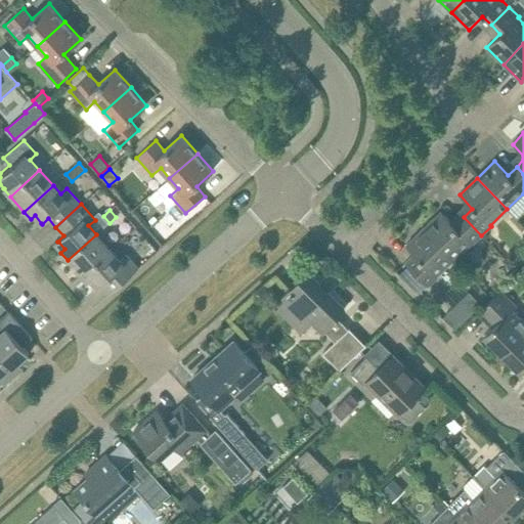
[(441,212),(424,228),(453,260),(470,244),(472,245),(481,235),(464,217),(454,225),(441,212)]
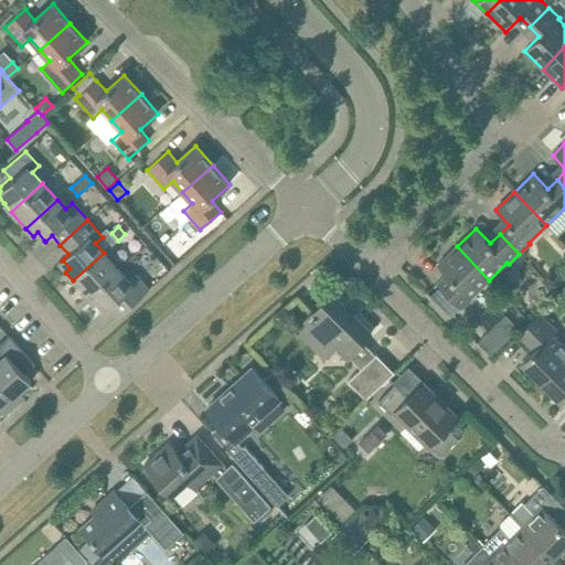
[(457,246),(437,265),(451,279),(443,289),(461,309),(471,299),(470,298),(489,280),(457,246)]
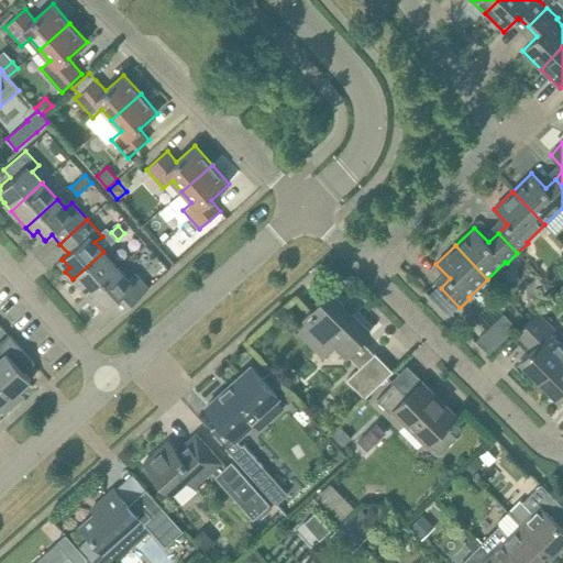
[(73,279),(87,296),(118,268),(103,252),(73,279)]
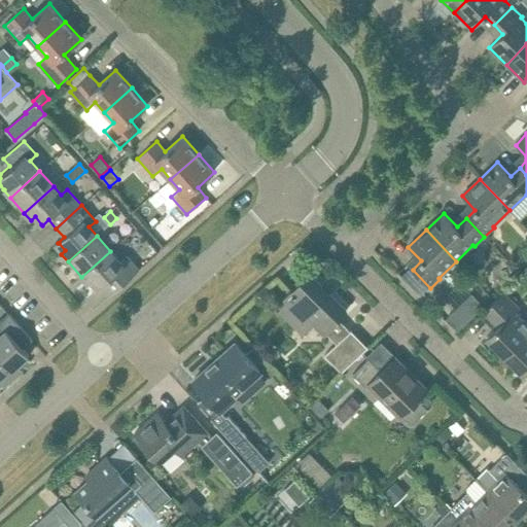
[(110,251),(81,277),(88,285),(89,284),(96,291),(99,289),(111,279),(118,288),(139,270),(127,256),(120,262),(110,251)]
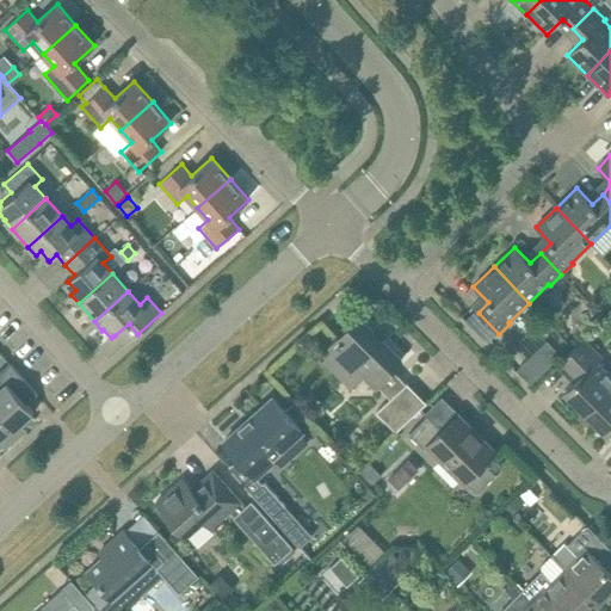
[(319,356),(337,372),(352,388),(365,375),(376,387),(377,386),(392,400),(378,413),(397,432),(427,402),(408,383),(406,384),(393,371),(401,360),(359,320),(340,340),(338,338),(319,356)]
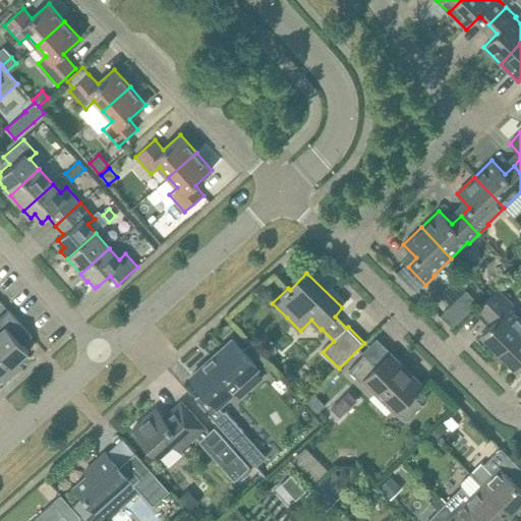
[(480,334),(501,353),(520,332),(520,320),(510,309),(513,305),(498,289),(478,308),(491,323),(480,334)]
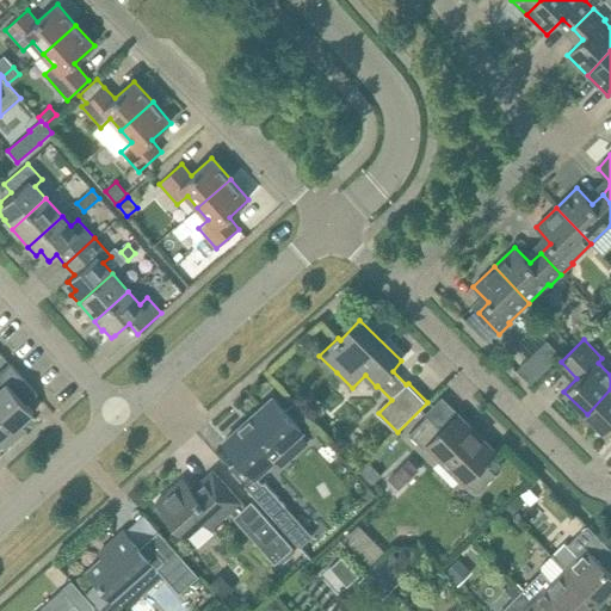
[(548,340),(518,370),(534,386),(563,357),(548,340)]
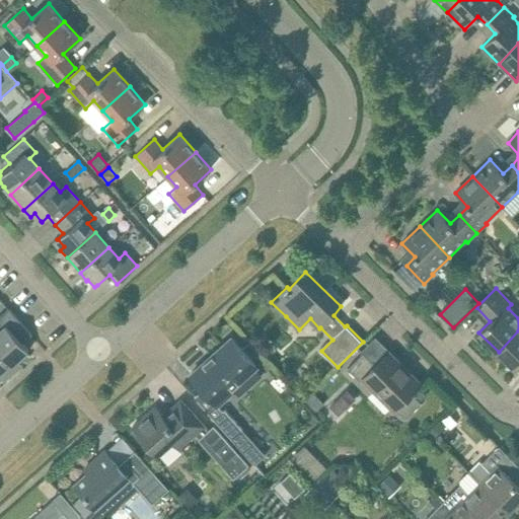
[(0,355),(13,371),(22,363),(19,359),(28,351),(22,344),(31,335),(8,308),(0,315),(0,355)]
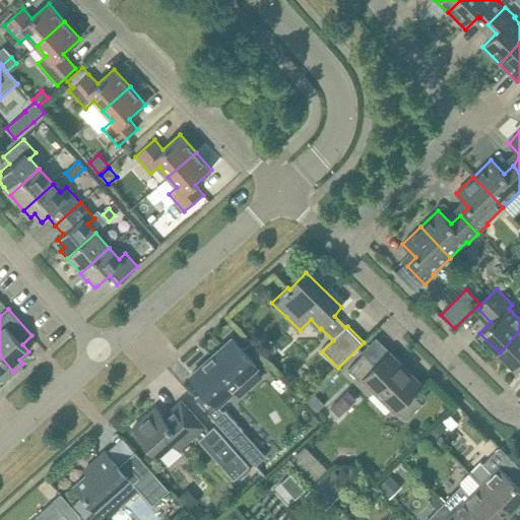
[(519,331),(500,352),(516,370),(519,366),(519,331)]
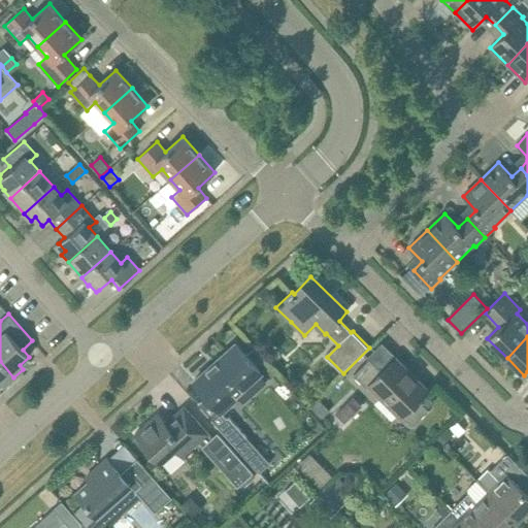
[(193,399),(236,448),(246,438),(229,418),(227,419),(221,413),(236,399),(234,397),(261,372),(235,344),(194,382),(202,391),(193,399)]
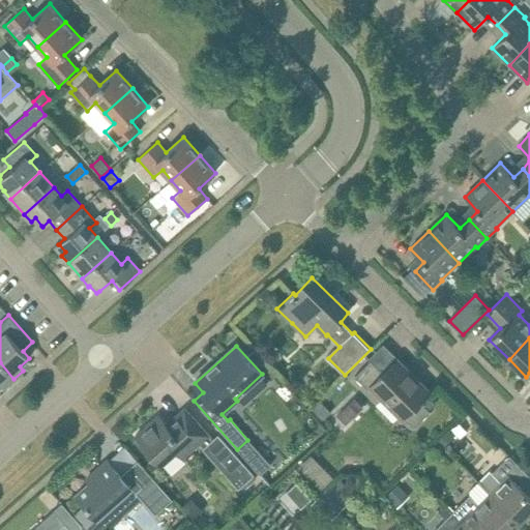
[(429,410),(436,403),(428,394),(429,392),(396,360),(383,373),(371,360),(355,377),(367,390),(372,386),(404,418),(404,417),(414,428),(431,411),(429,410)]
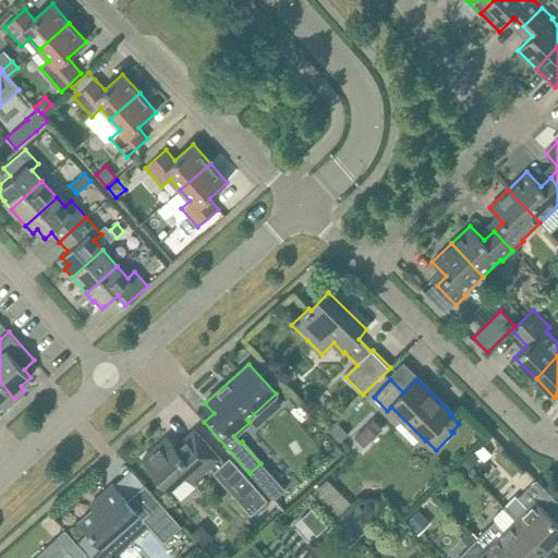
[(14,399),(0,381),(0,403),(1,403),(4,408),(14,399)]
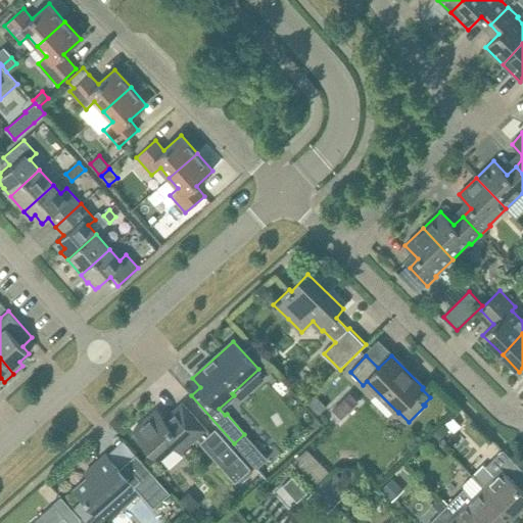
[(315,393),(305,401),(318,415),(327,407),(315,393)]
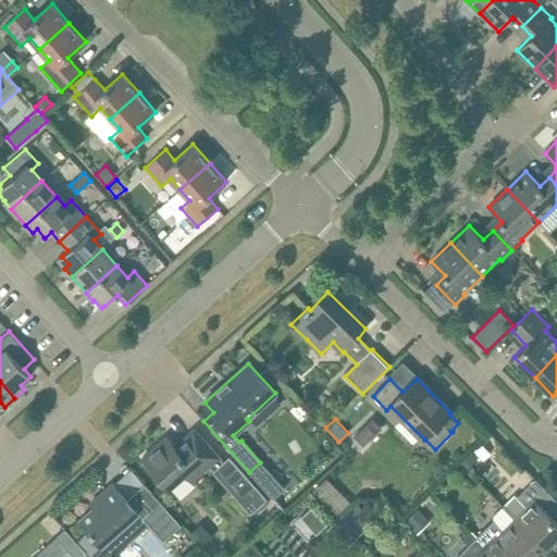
[(185,442),(176,449),(165,436),(141,458),(169,489),(185,474),(192,482),(209,467),(213,471),(212,472),(250,515),(268,499),(229,457),(223,461),(194,429),(183,440),(185,442)]
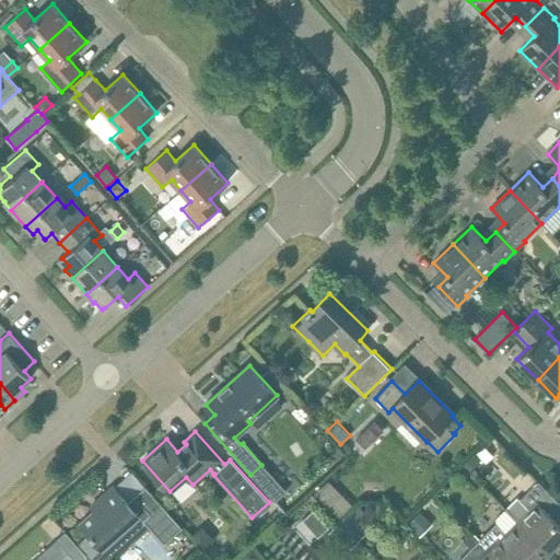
[(487,454),(496,464),(505,455),(497,445),(487,454)]
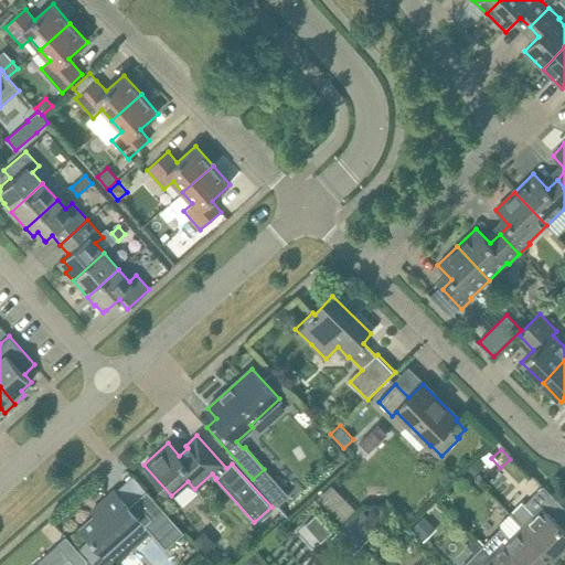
[(521,502),(510,513),(554,557),(564,545),(564,530),(552,518),(563,507),(543,486),(524,504),(521,502)]
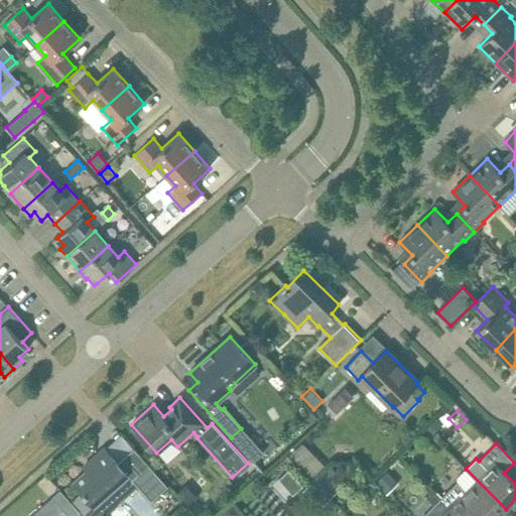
[(108,492),(128,474),(152,501),(168,487),(154,472),(134,448),(118,463),(105,448),(89,463),(92,467),(75,482),(83,492),(75,500),(88,515),(100,515),(103,514),(103,515),(104,515),(119,504),(108,492)]
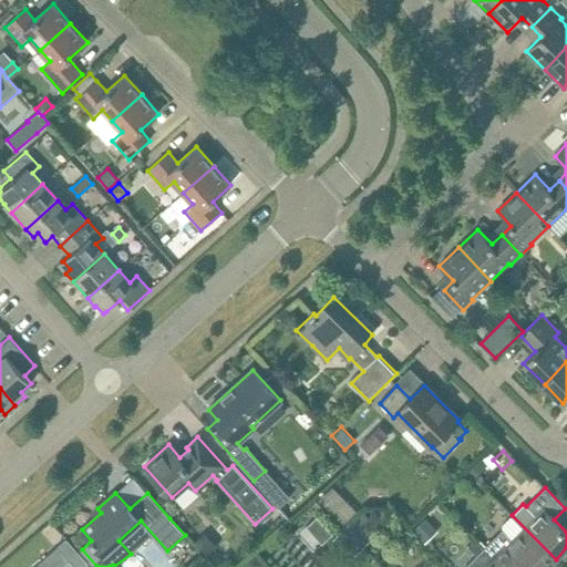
[(356,517),(343,528),(362,548),(374,536),(367,528),(373,522),(362,512),(357,518),(356,517)]
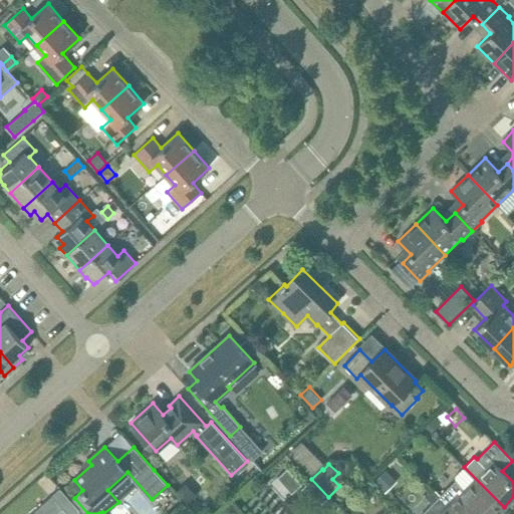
[(456,481),(439,497),(456,513),(458,513),(467,506),(475,513),(496,513),(504,507),(464,467),(455,476),(456,481)]
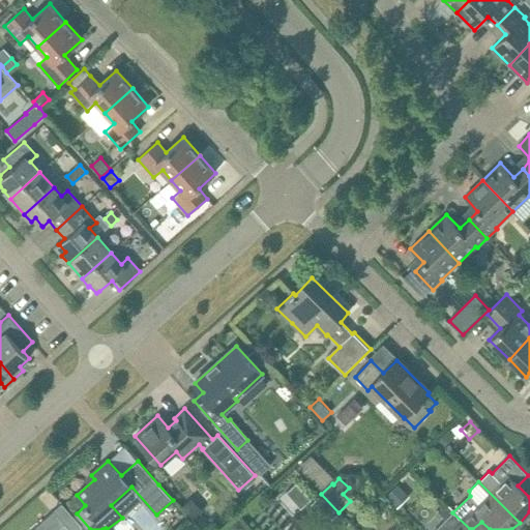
[(296,483),(286,493),(301,509),(312,499),(296,483)]
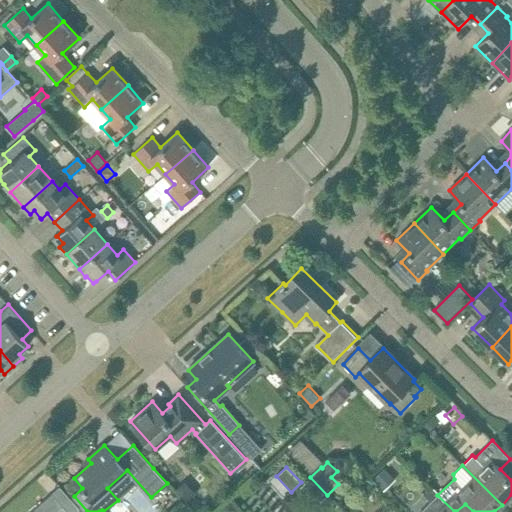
[(385,468),(373,479),(381,487),(392,476),(385,468)]
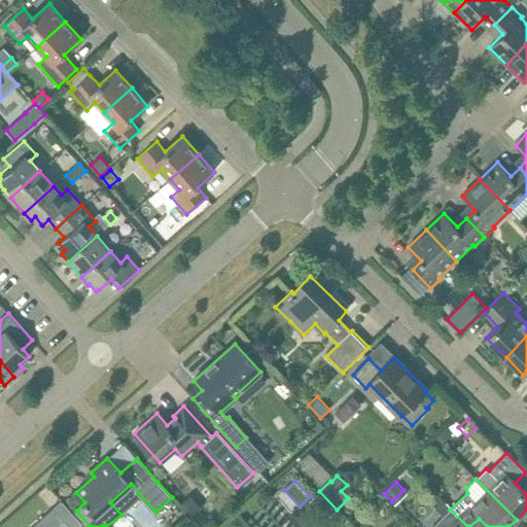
[(337,510),(319,491),(309,501),(327,519),(337,510)]
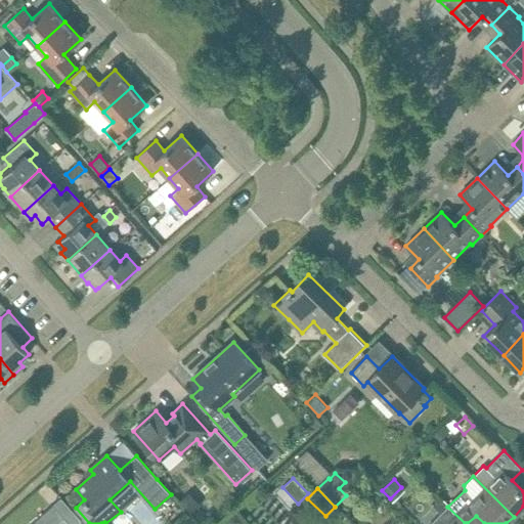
[(430,523),(465,523),(447,507),(447,508),(439,499),(433,506),(440,514),(431,523),(430,523)]
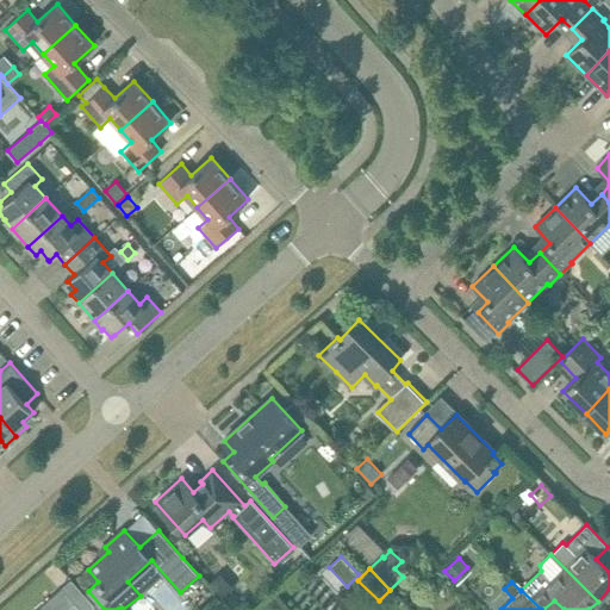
[(61,589),(37,609),(80,609),(74,602),(61,589)]
